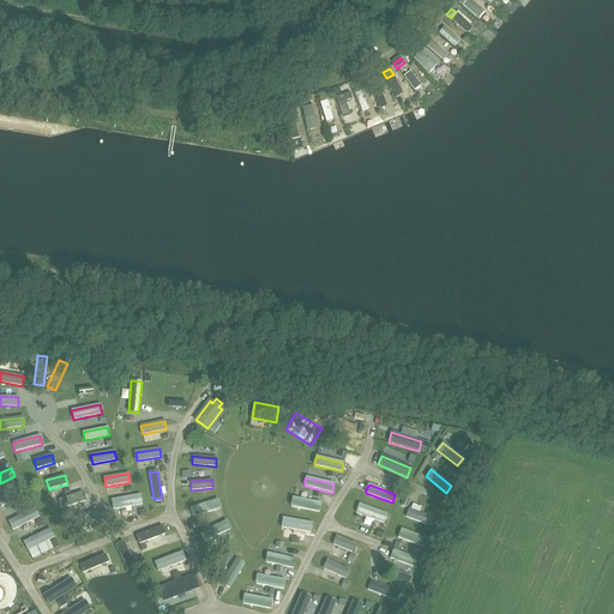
[(20,487),(0,497),(0,505),(1,507),(25,495),(20,487)]
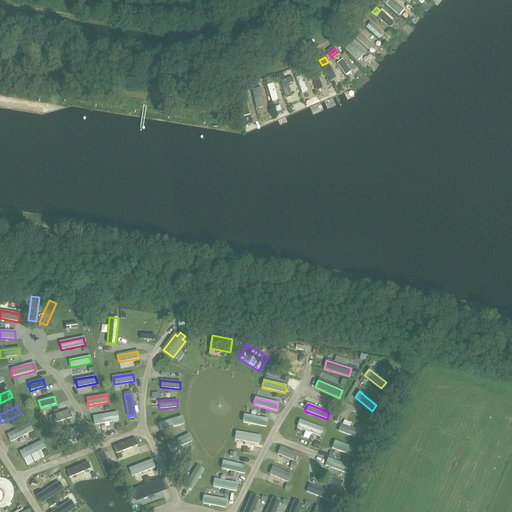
[(69,410),(49,417),(51,424),(71,417),(69,410)]
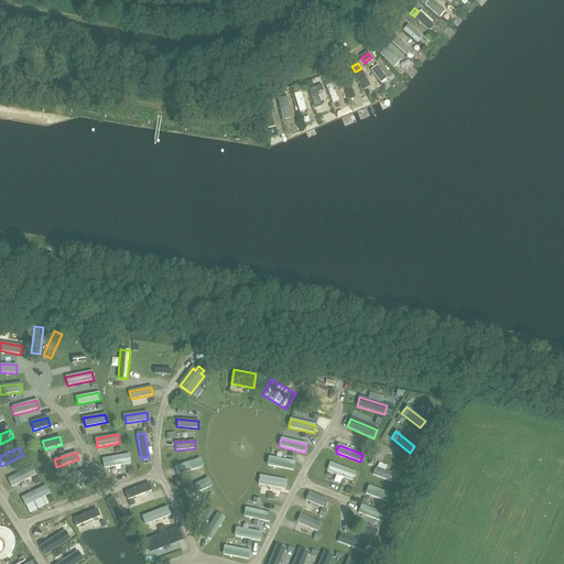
[(102,459),(104,468),(130,463),(129,454),(102,459)]
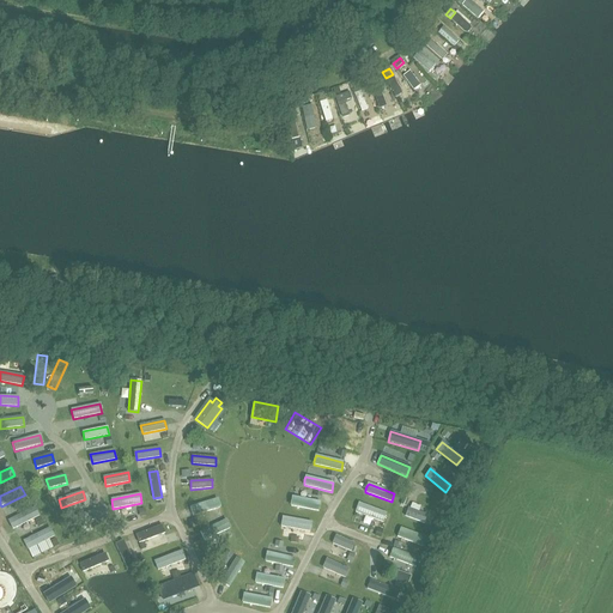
[(291,503),(291,507),(319,511),(320,502),(292,497),(291,499),(291,503)]
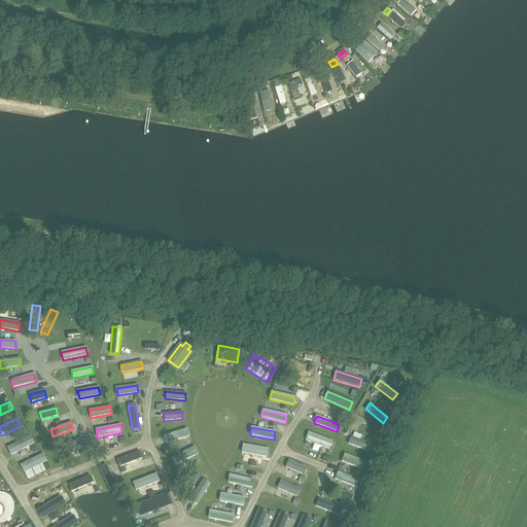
[(187,431),(186,429),(164,435),(166,444),(188,436),(188,434),(187,431)]
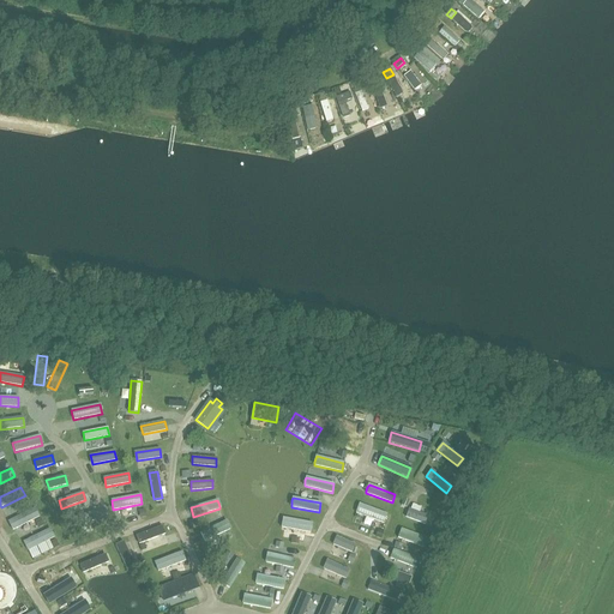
[(359,504),(356,513),(384,523),(386,515),(359,504)]
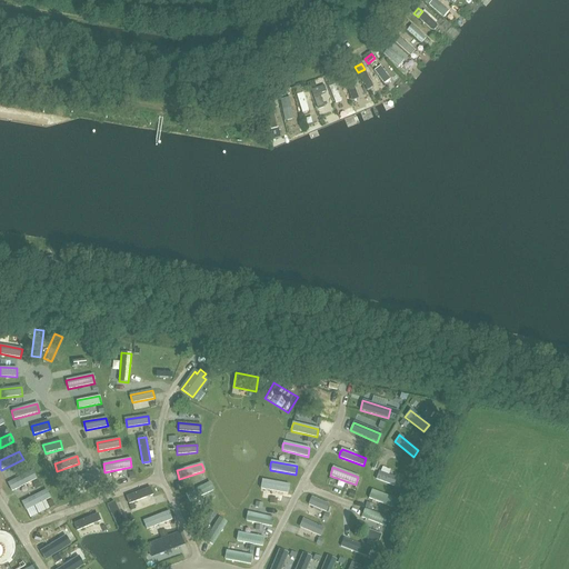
[(8,483),(11,491),(36,479),(32,471),(8,483)]
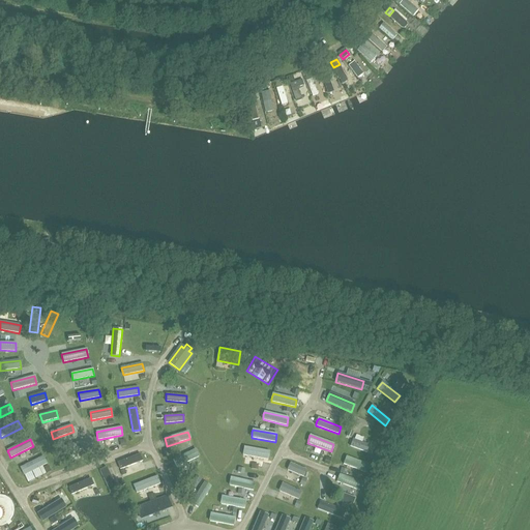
[(366,452),(370,445),(353,439),(350,446),(366,452)]
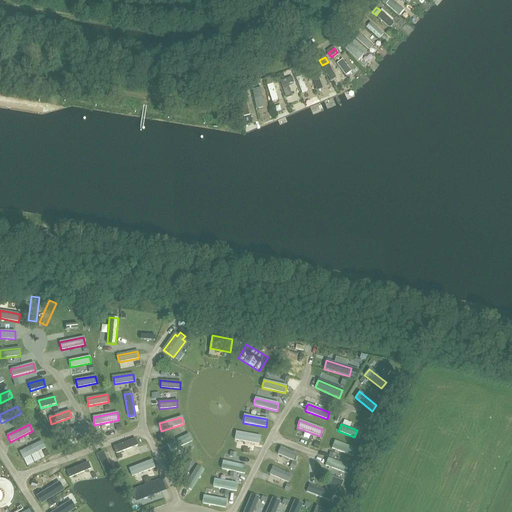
[(61,439),(80,433),(78,426),(59,432),(61,439)]
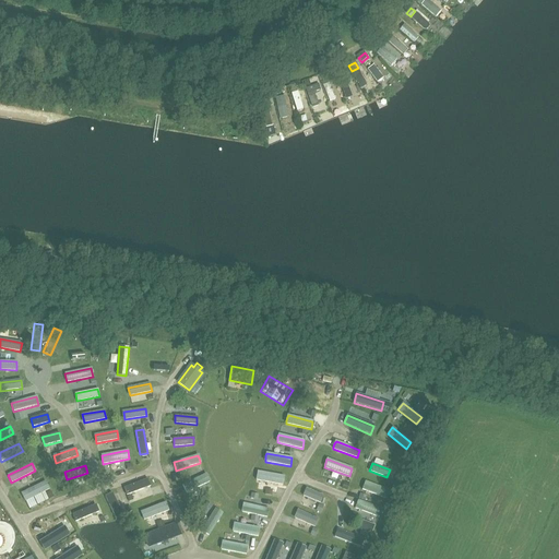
[(258,472),(256,480),(283,485),(284,476),(258,472)]
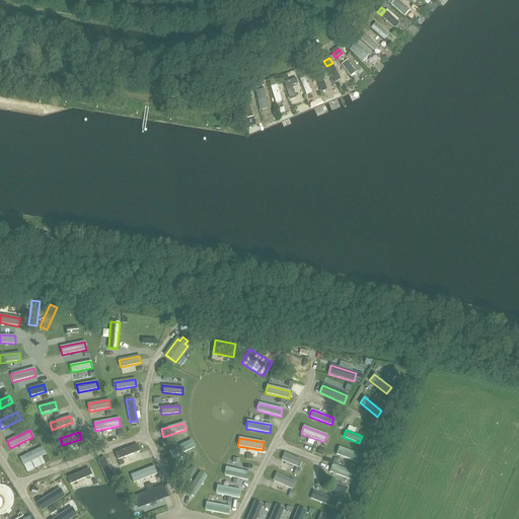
[(193,442),(191,440),(169,450),(172,457),(194,447),(194,445),(193,442)]
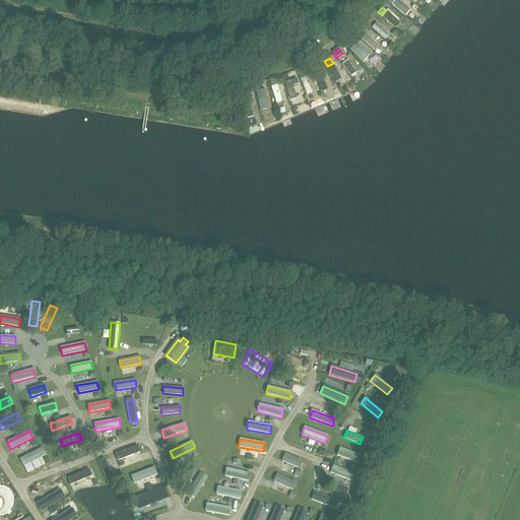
[(136,446),(116,453),(118,460),(139,453),(136,446)]
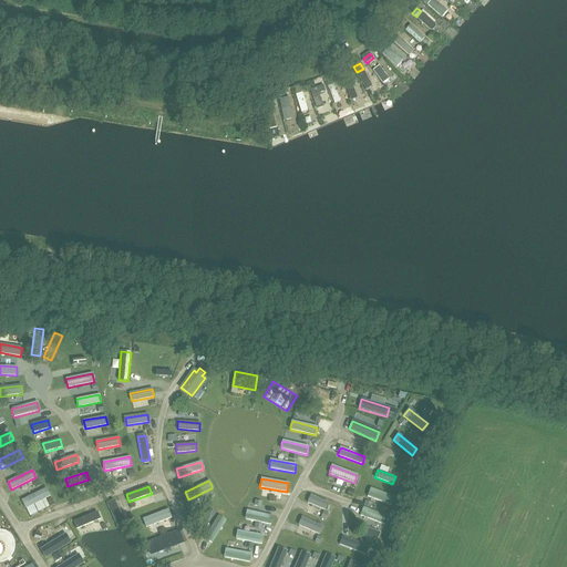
[(21,501),(26,508),(50,496),(45,488),(21,501)]
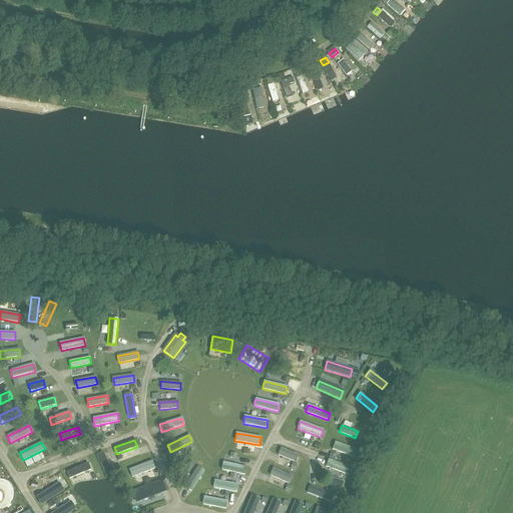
[(355,455),(357,453),(357,450),(335,442),(332,449),(354,457),(355,455)]
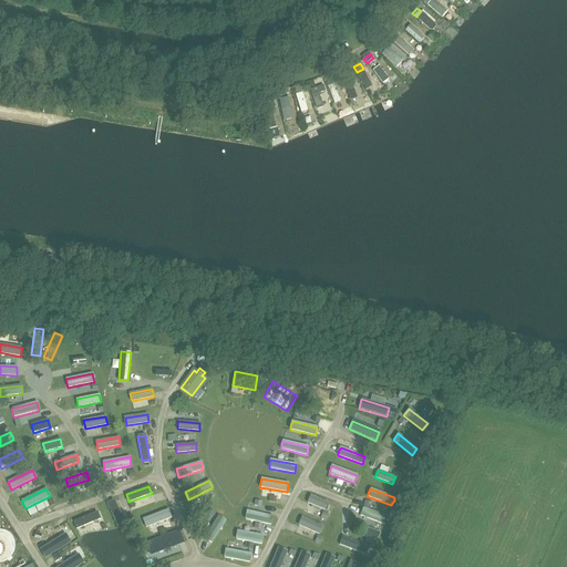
[(328,503),(310,495),(307,503),(325,511),(328,503)]
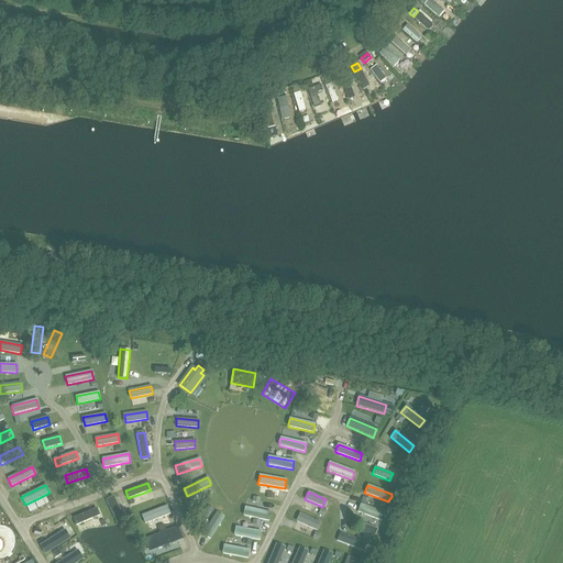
[(124,519),(113,497),(106,500),(117,522),(124,519)]
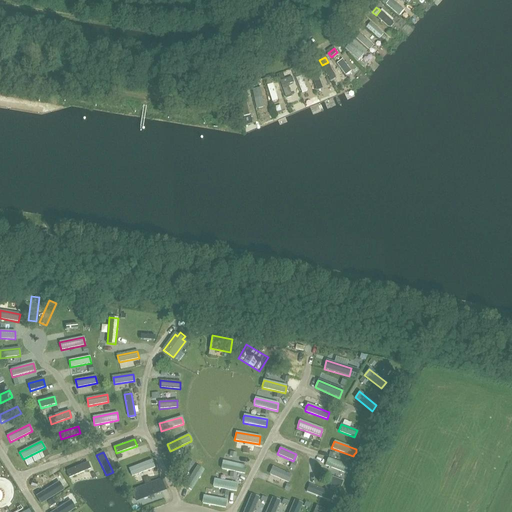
[(325,465),(347,474),(348,472),(349,469),(350,466),(328,458),(325,465)]
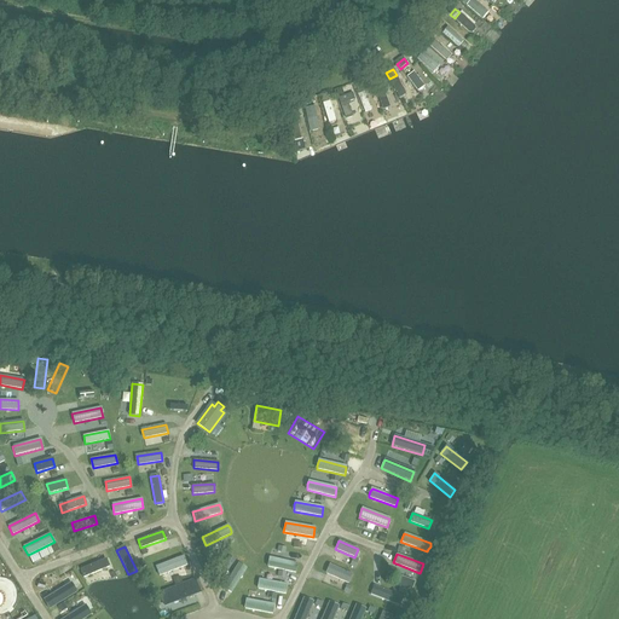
[(184,556),(156,567),(160,576),(187,565),(184,556)]
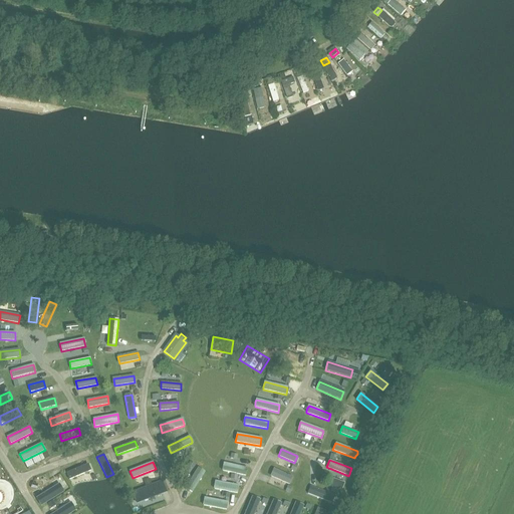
[(223,469),(223,471),(245,476),(247,468),(224,463),(223,466),(223,469)]
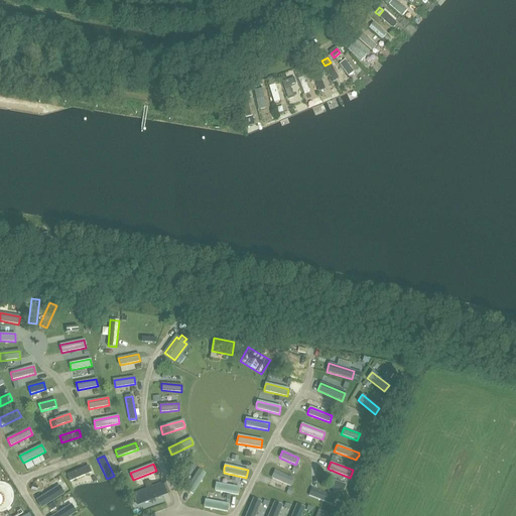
[(88,466),(67,475),(70,482),(91,473),(88,466)]
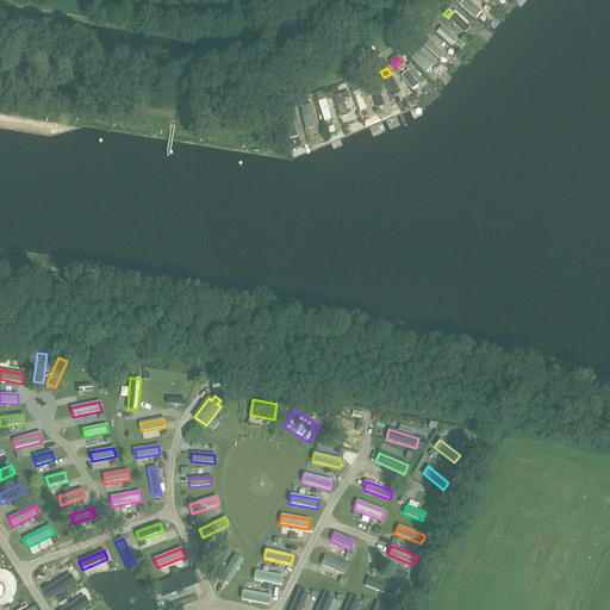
[(237,556),(235,556),(219,579),(228,584),(242,561),(241,559),(237,556)]
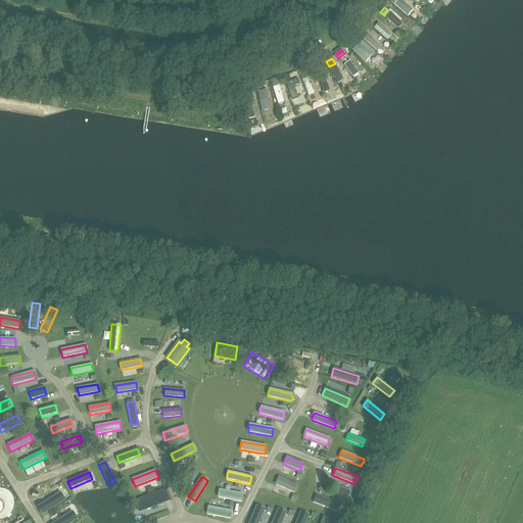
[(294,492),(297,485),(279,477),(278,479),(276,482),(276,484),(294,492)]
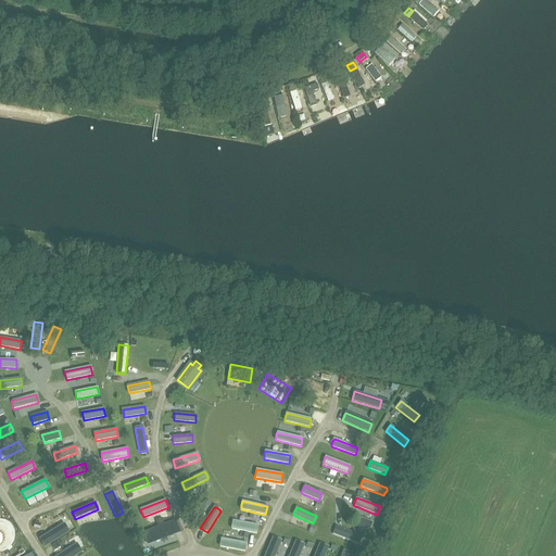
[(231,527),(231,529),(256,533),(258,526),(234,520),(232,523),(231,527)]
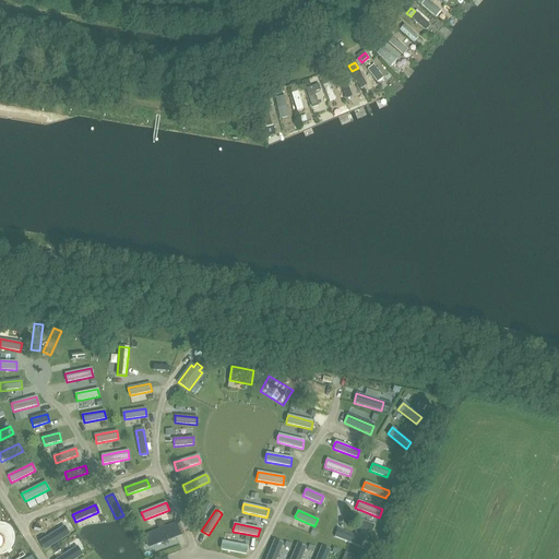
[(176,524),(144,536),(149,546),(180,534),(176,524)]
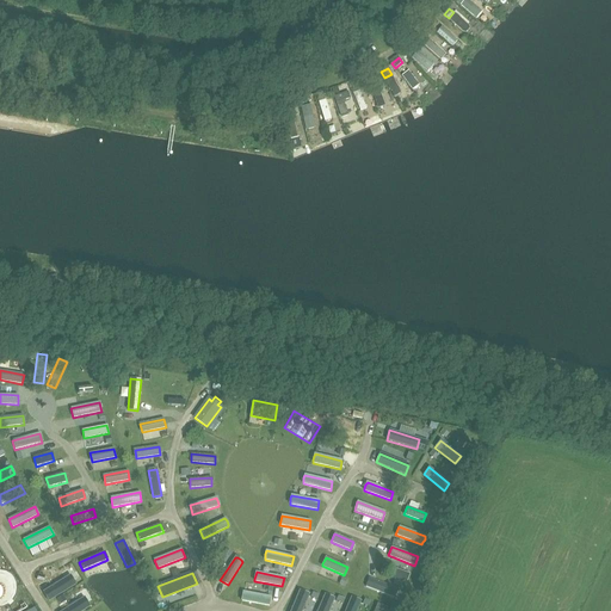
[(71,575),(43,592),(49,602),(75,585),(71,575)]
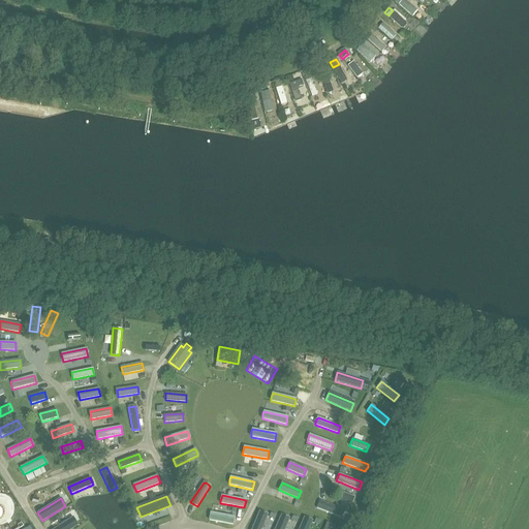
[(320,500),(317,508),(340,516),(343,508),(320,500)]
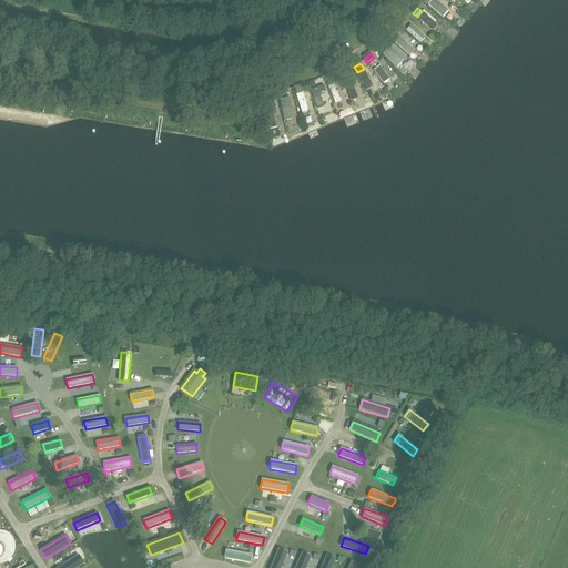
[(279,549),(270,567),(280,567),(287,553),(279,549)]
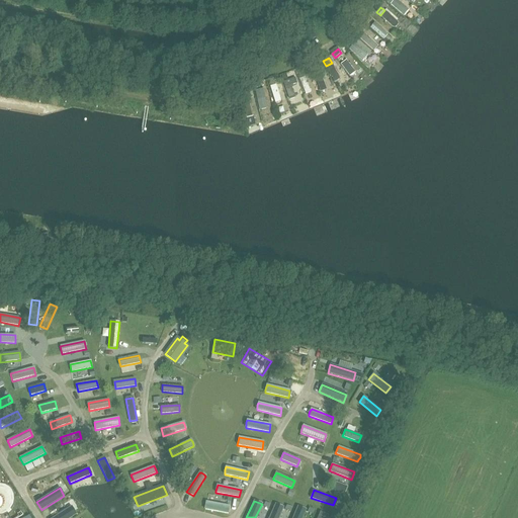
[(204,507),(204,509),(228,514),(230,506),(206,502),(205,504),(204,507)]
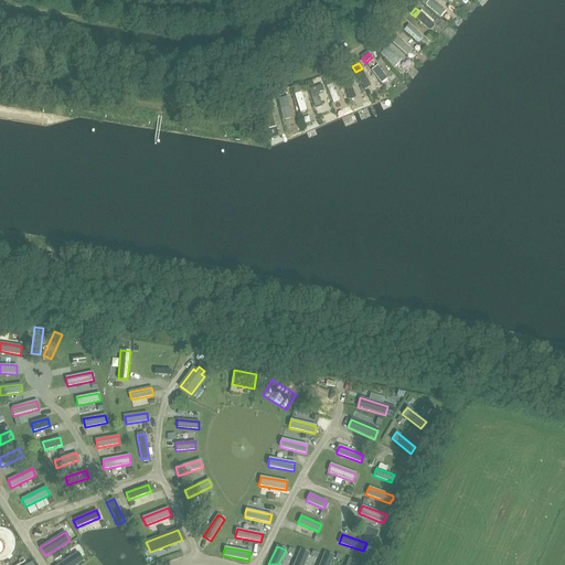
[(300,550),(292,564),(304,564),(309,554),(300,550)]
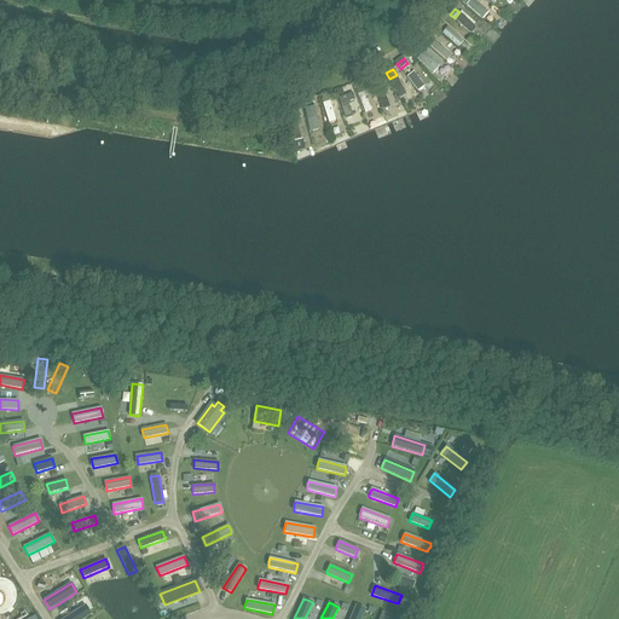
[(356,605),(350,618),(360,618),(365,609),(356,605)]
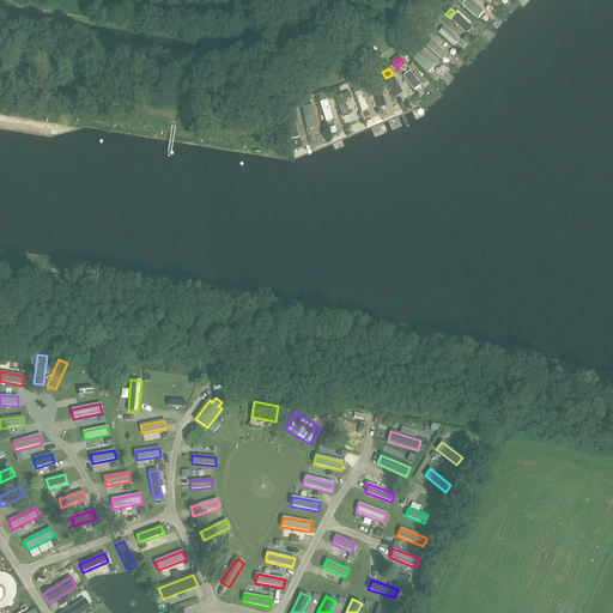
[(84,600),(62,612),(82,612),(90,608),(84,600)]
